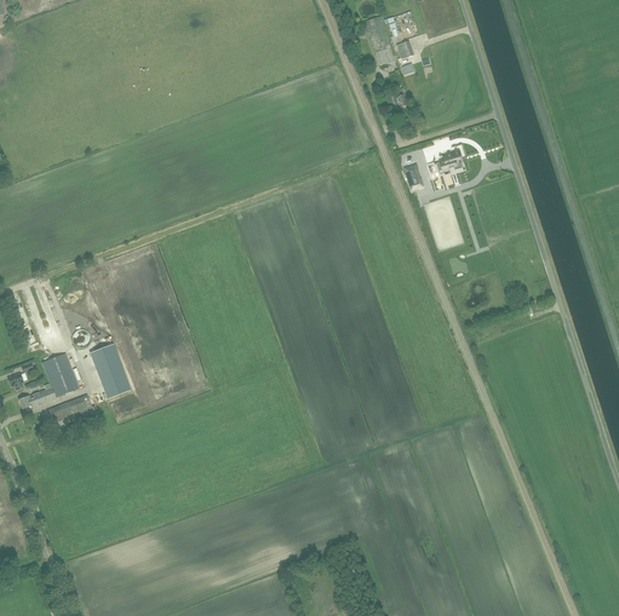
[(401,56),(413,52),(408,38),(395,42),(401,56)]
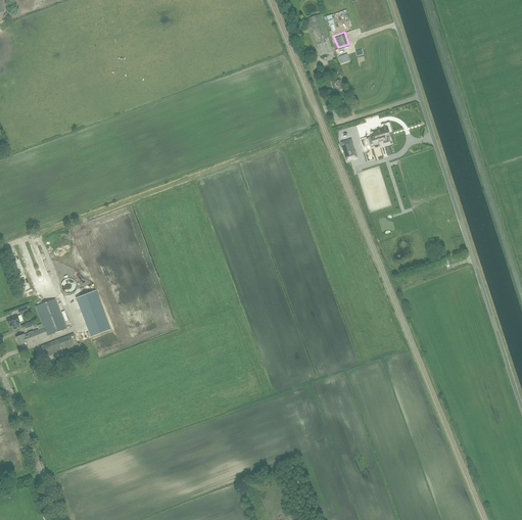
[(337,55),(339,60),(347,58),(345,52),(337,55)]
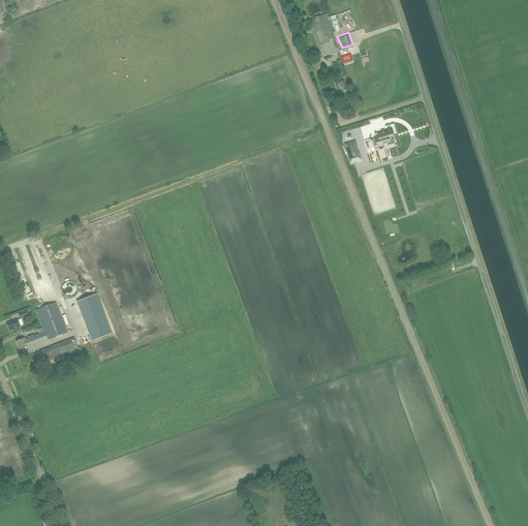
[(334,67),(339,65),(341,64),(342,64),(339,57),(336,58),(336,59),(331,61),(334,67)]
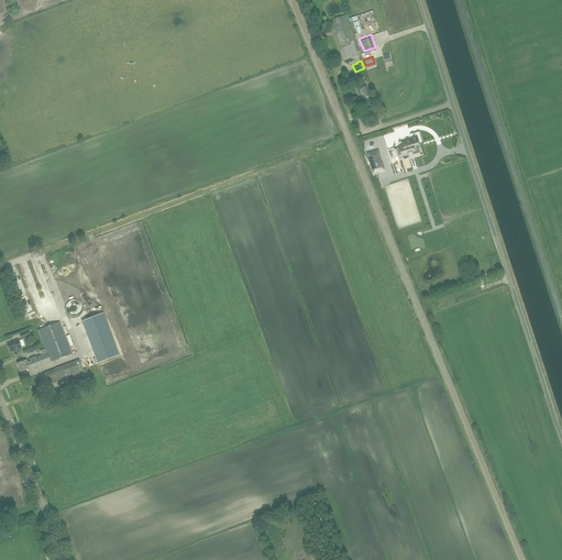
[(370,92),(366,83),(365,78),(361,79),(361,80),(354,83),(356,90),(360,89),(362,95),(370,92)]
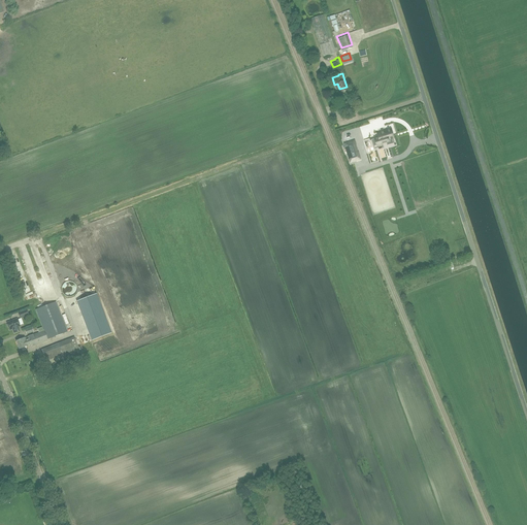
[(394,140),(390,126),(377,130),(379,134),(370,137),(372,143),(385,139),(386,142),(394,140)]
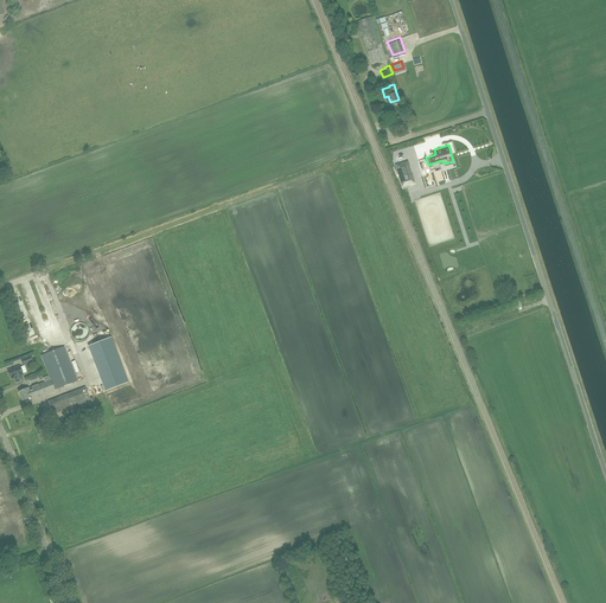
[(419,152),(421,158),(432,154),(429,148),(419,152)]
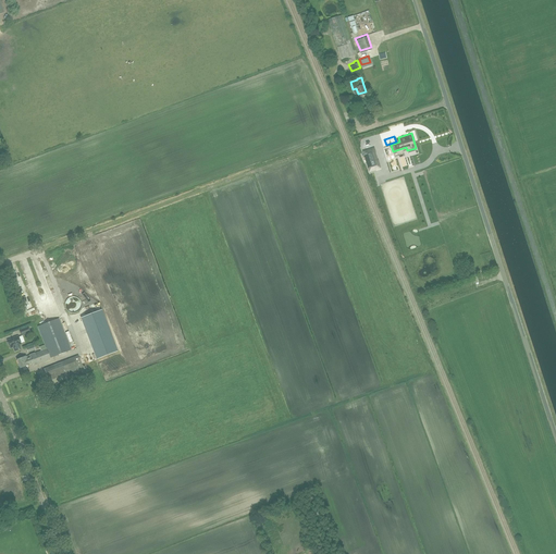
[(372,146),(362,149),(369,168),(379,164),(372,146)]
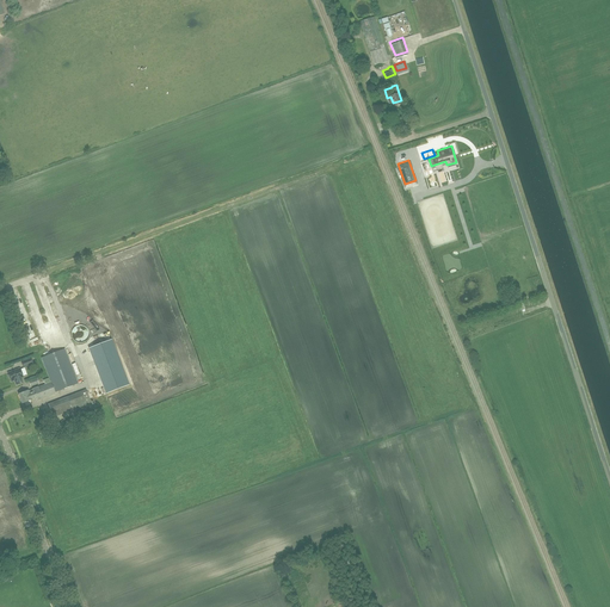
[(71,328),(71,330),(71,333),(72,336),(74,338),(76,339),(79,340),(81,339),(85,338),(86,336),(87,333),(88,330),(87,328),(86,326),(85,323),(81,322),(79,322),(76,322),(74,323),(72,326),(71,328)]
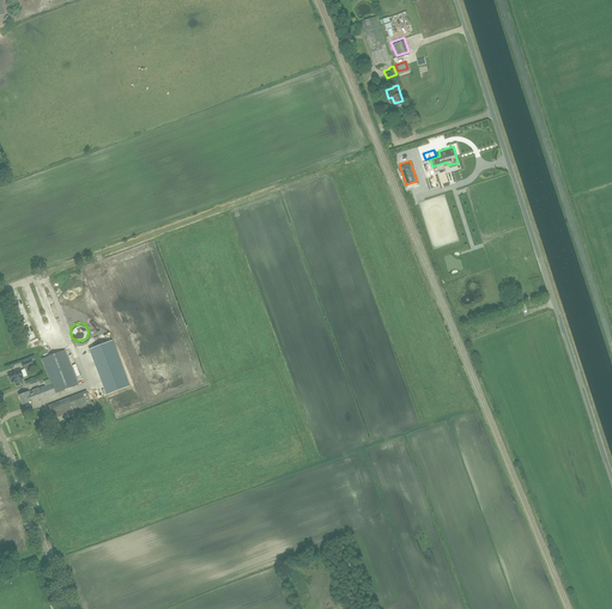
[(105,391),(127,383),(110,338),(88,346),(105,391)]
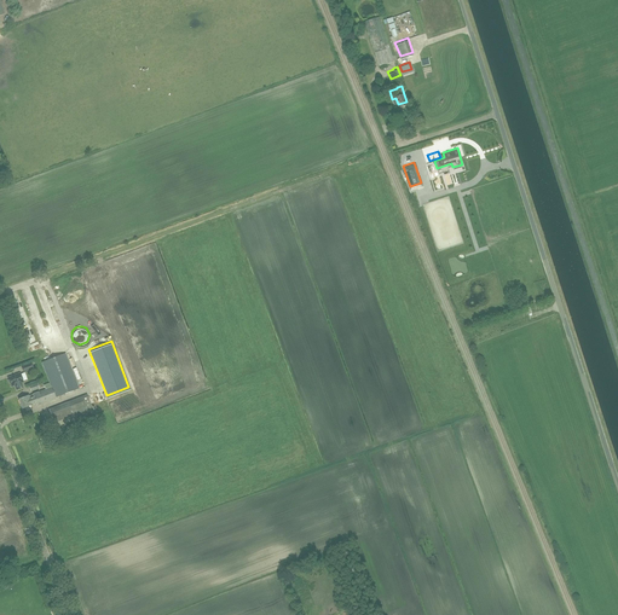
[(42,382),(45,386),(28,393),(28,392),(17,396),(21,406),(32,401),(30,401),(34,400),(35,404),(55,395),(55,394),(78,386),(64,350),(40,359),(48,379),(42,382)]
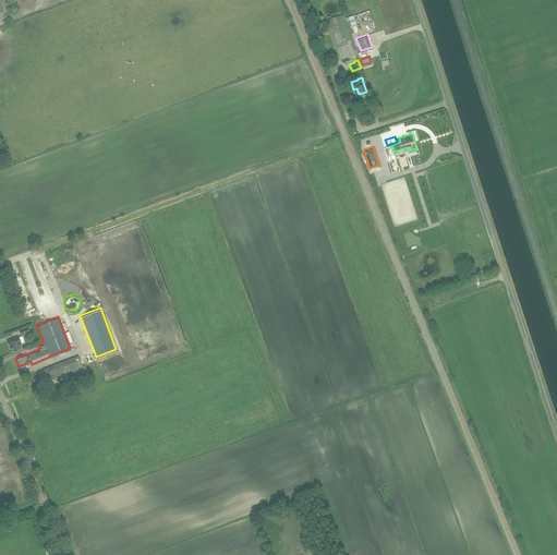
[(16,334),(5,338),(7,339),(5,340),(7,342),(8,344),(9,346),(12,345),(14,349),(19,347),(17,342),(20,341),(16,334)]
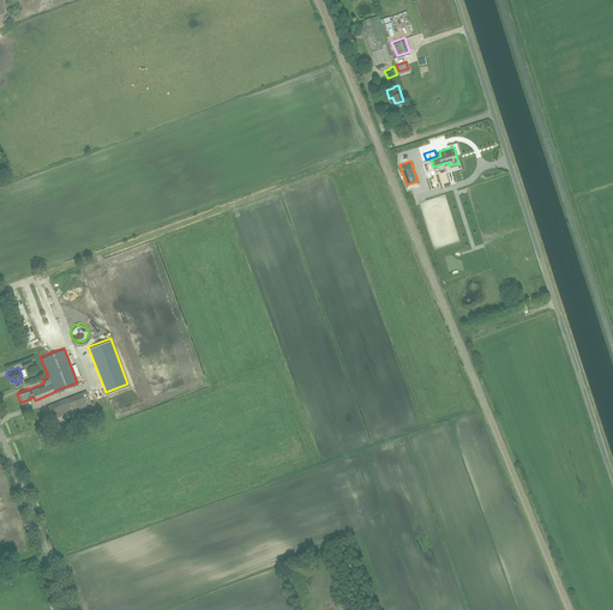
[(73,415),(92,408),(85,390),(47,404),(52,416),(71,409),(73,415)]
